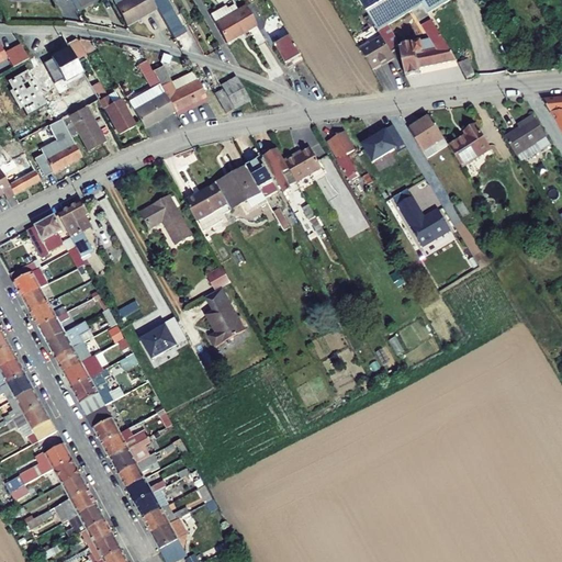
[(71,0),(77,10),(94,0),(71,0)]
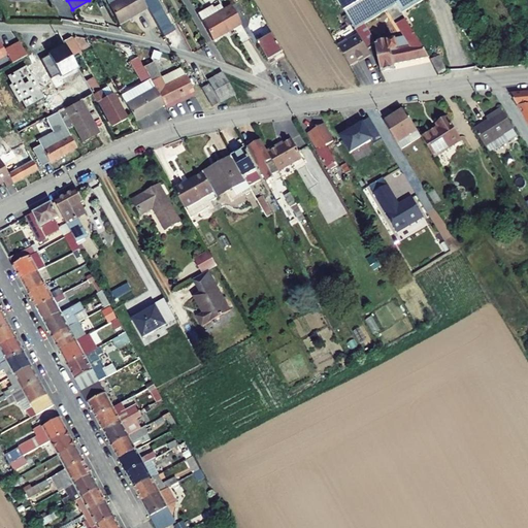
[(105,0),(119,24),(147,8),(142,0),(105,0)]
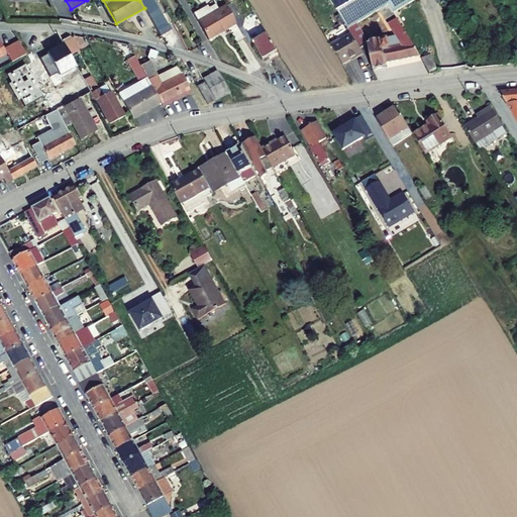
[(139,0),(144,8),(160,35),(171,29),(169,24),(162,15),(152,0),(139,0)]
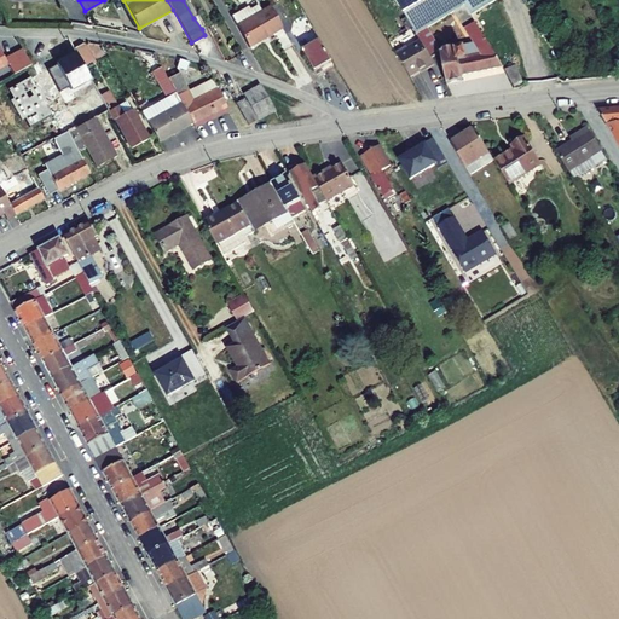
[(393,0),(416,36),(428,29),(466,6),(466,7),(455,13),(474,45),(463,47),(463,48),(441,53),(431,61),(434,64),(444,80),(445,80),(446,85),(463,81),(462,76),(503,68),(472,16),(497,0),(393,0)]
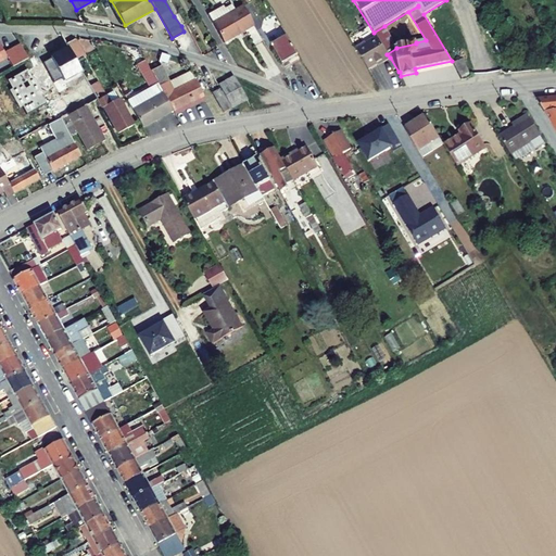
[(207,15),(224,42),(245,30),(254,26),(242,5),(235,10),(231,4),(225,9),(223,5),(207,15)]
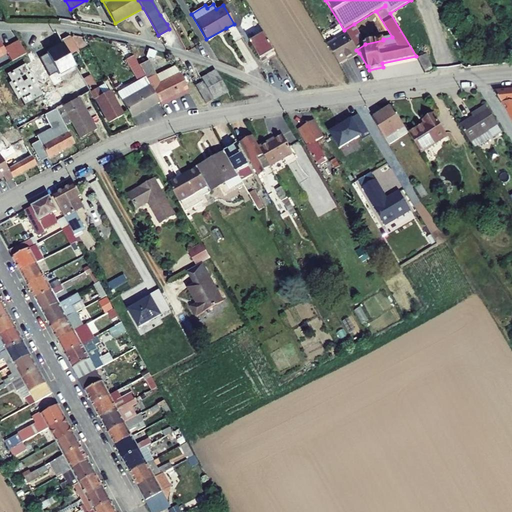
[(170,22),(164,12),(160,15),(167,24),(170,22)]
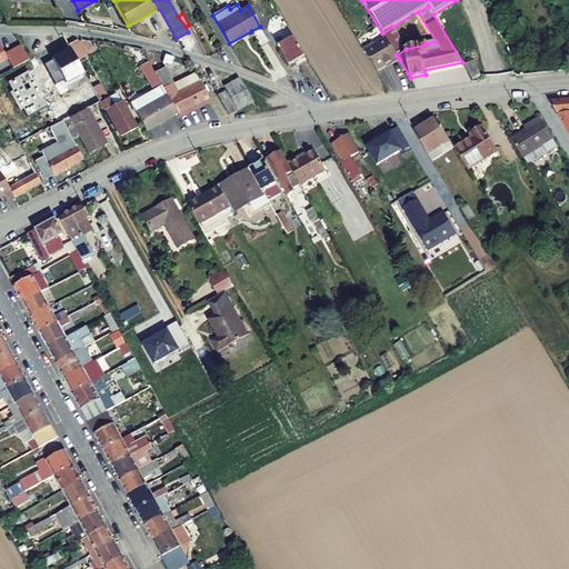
[(251,31),(260,47),(269,42),(260,27),(251,31)]
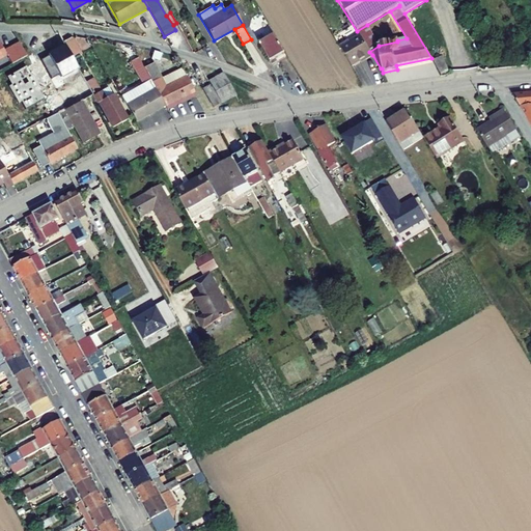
[(379,46),(367,25),(357,31),(360,35),(369,52),(379,46)]
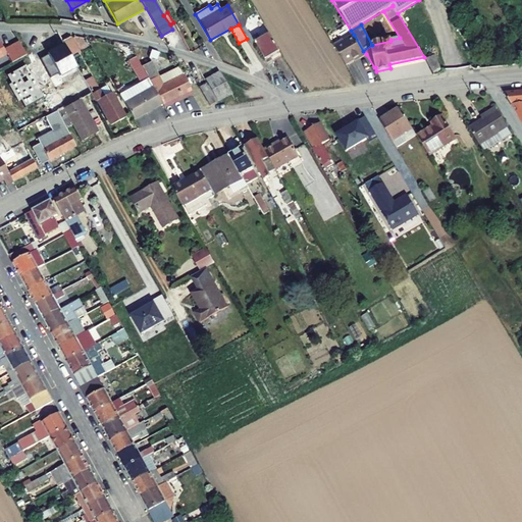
[(64,68),(74,62),(71,58),(62,41),(57,33),(48,33),(64,68)]
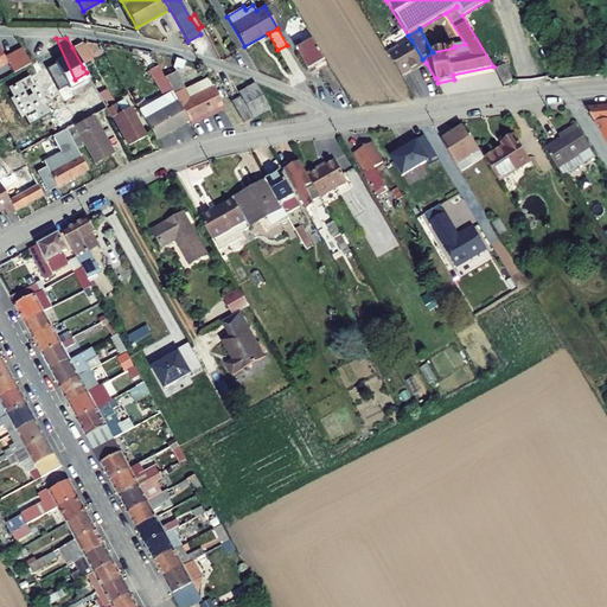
[(327,63),(314,40),(296,50),(311,74),(318,70),(317,69),(327,63)]
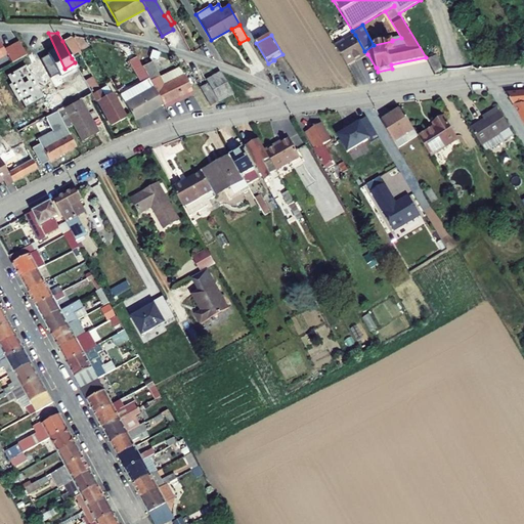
[(347,66),(360,57),(360,58),(367,54),(364,51),(355,35),(349,39),(348,38),(335,46),(347,66)]
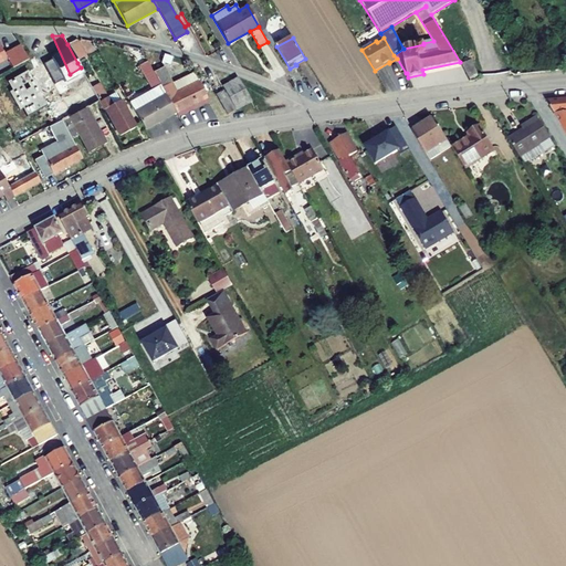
[(84,55),(75,40),(67,44),(77,63),(84,60),(82,56),(84,55)]
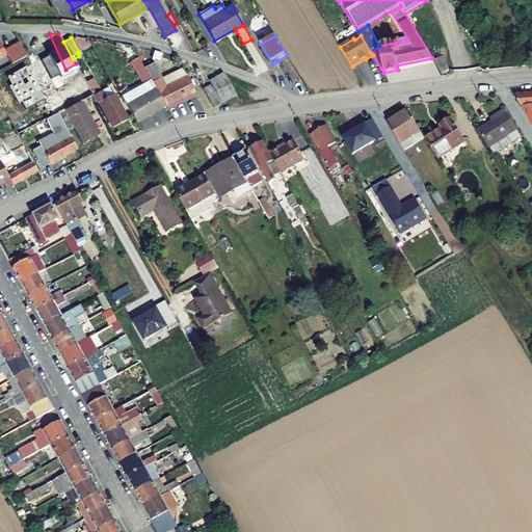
[(0,58),(6,55),(11,64),(26,56),(19,43),(4,50),(0,43),(0,58)]
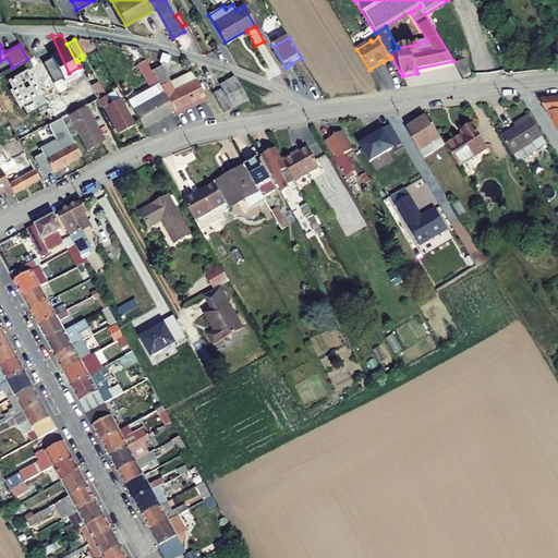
[(167,64),(170,56),(161,53),(159,62),(167,64)]
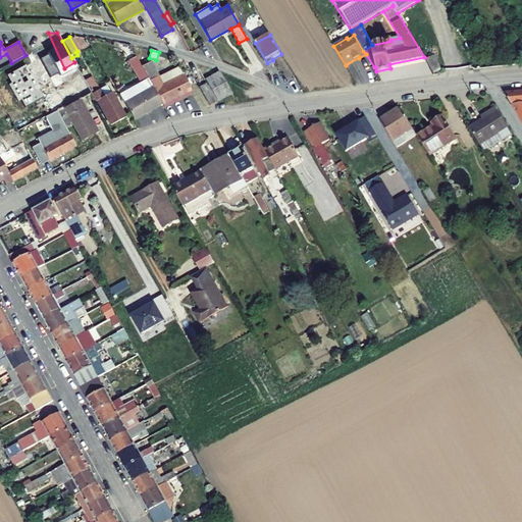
[(433,74),(439,73),(441,70),(435,55),(425,59),(433,74)]
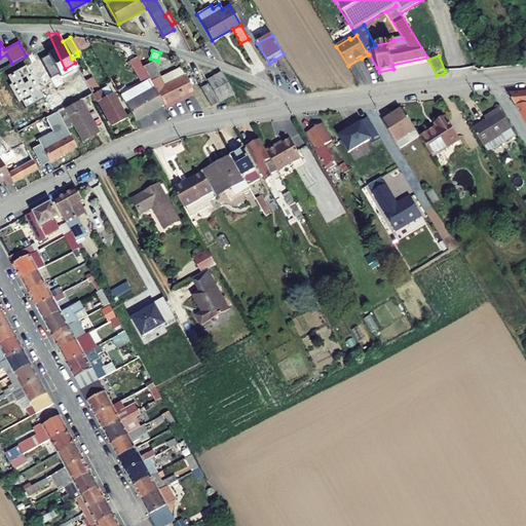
[(125,104),(135,120),(163,104),(142,67),(137,57),(129,61),(142,83),(144,82),(149,90),(125,104)]
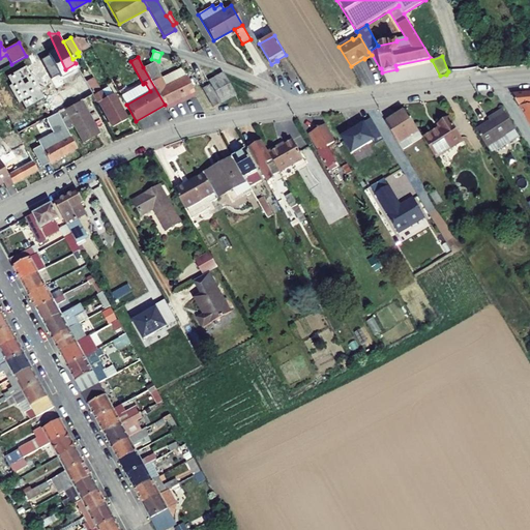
[(182,97),(195,91),(186,76),(185,76),(165,86),(162,78),(153,62),(143,67),(165,105),(166,106),(173,101),(175,105),(184,100),(182,97)]
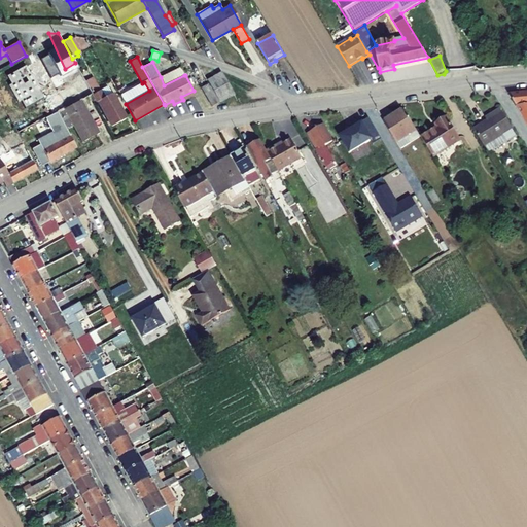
[(91,95),(92,94),(84,81),(75,63),(65,69),(71,80),(70,81),(72,85),(49,98),(57,111),(63,121),(67,130),(73,126),(82,142),(97,135),(78,101),(81,100),(91,95)]
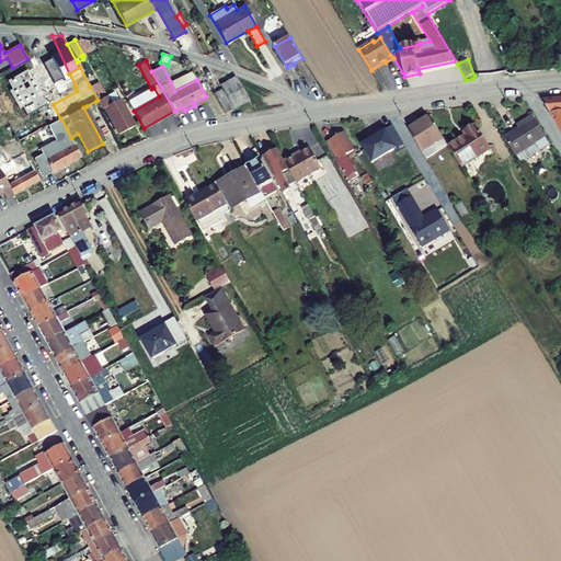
[(196,80),(192,72),(171,82),(174,91),(196,80)]
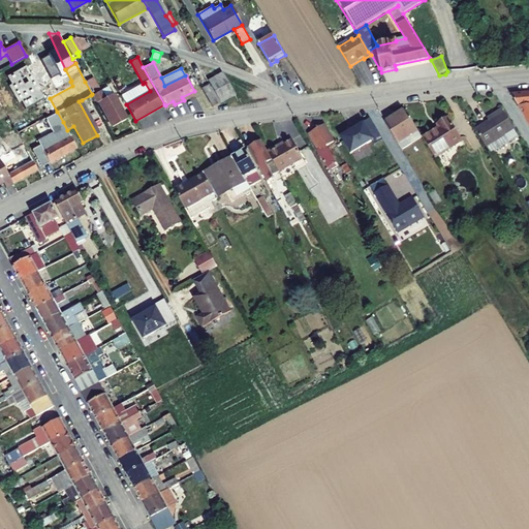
[(208,81),(211,85),(220,102),(235,94),(222,72),(208,81)]
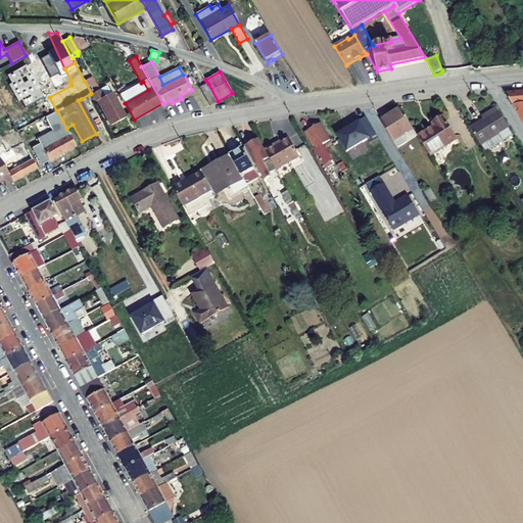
[(97,100),(111,125),(126,116),(112,92),(111,92),(107,85),(98,90),(91,77),(84,81),(91,93),(90,94),(95,102),(97,100)]
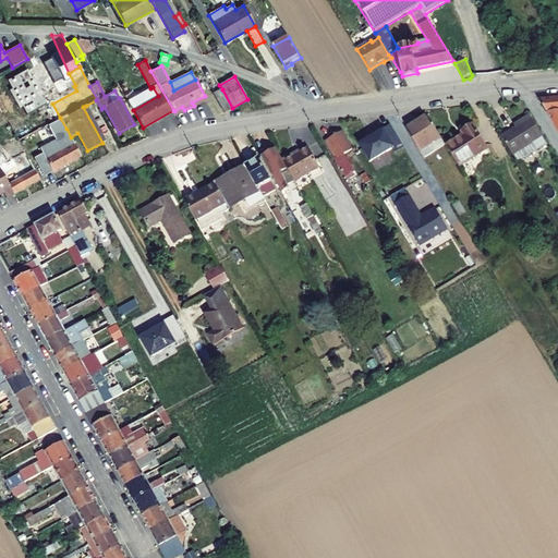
[(232,108),(222,89),(214,94),(223,112),(232,108)]
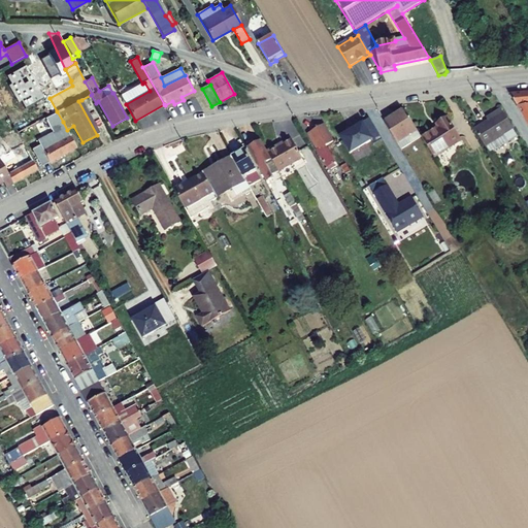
[(184,100),(195,95),(194,91),(182,97),(184,100)]
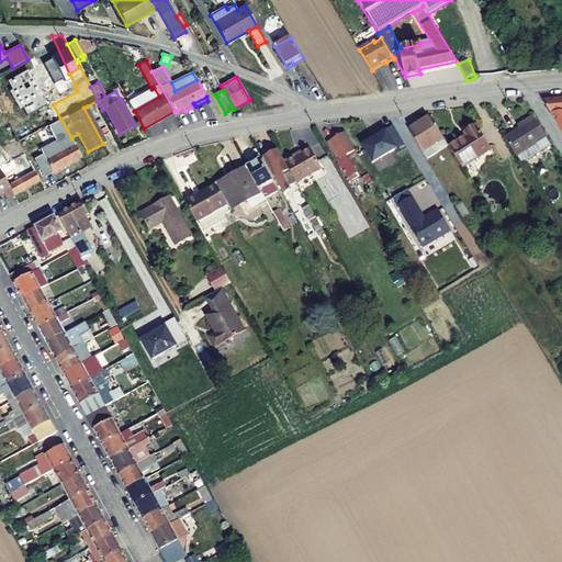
[(561,98),(541,100),(561,132),(561,98)]
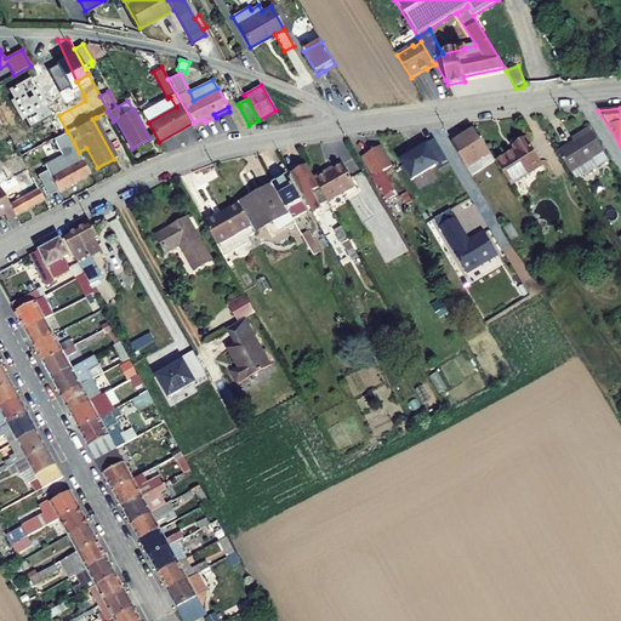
[(58,115),(47,121),(56,137),(58,137),(67,131),(58,115)]
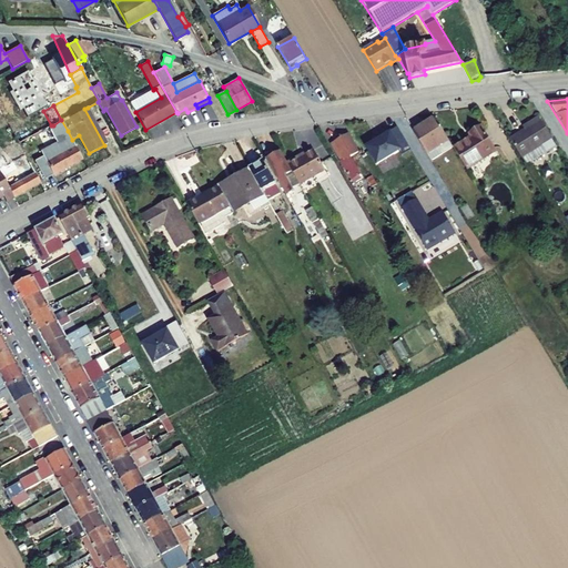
[(104,145),(108,143),(88,108),(84,109),(104,145)]
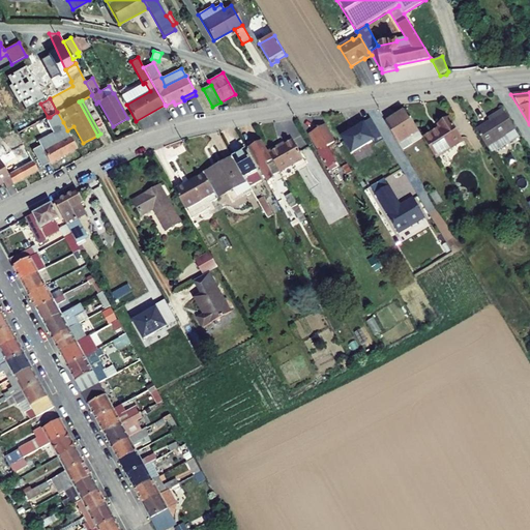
[(419,131),(406,110),(385,122),(399,144),(419,131)]
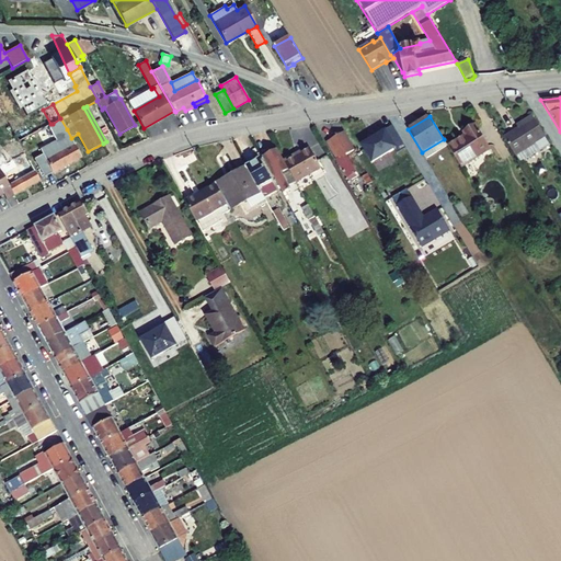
[(504,138),(521,163),(550,144),(533,116),(516,126),(518,128),(504,138)]
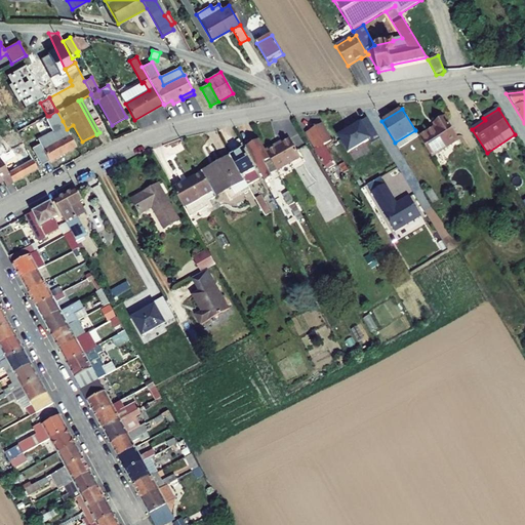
[(36,122),(32,115),(12,124),(16,132),(31,125),(36,122)]
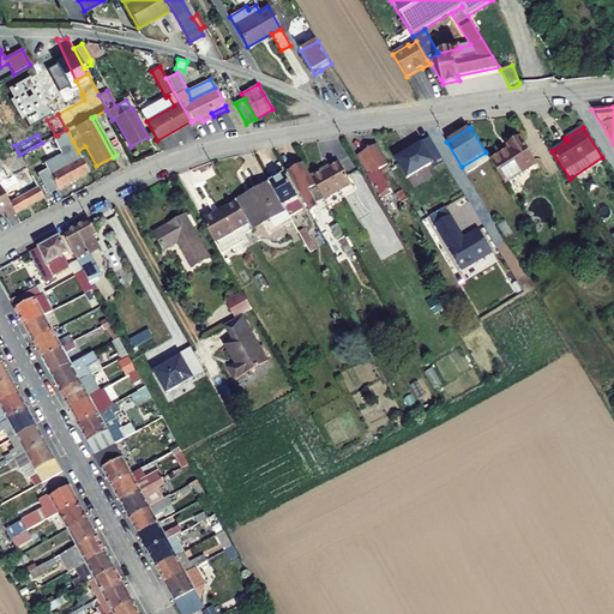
[(58,136),(55,136),(42,143),(36,146),(38,151),(47,146),(48,148),(60,142),(58,136)]
